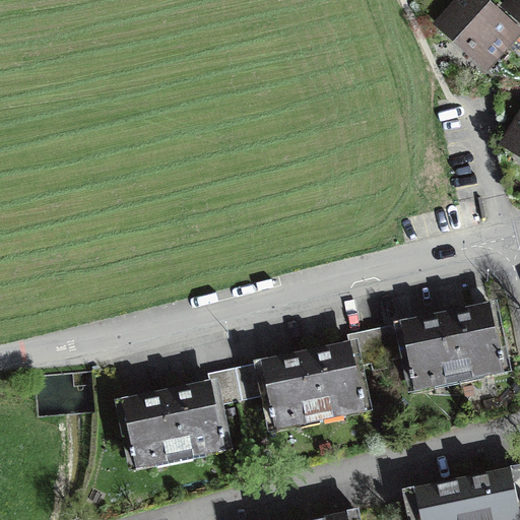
[(461,0),(442,22),(488,63),(516,31),(480,0),(461,0)]
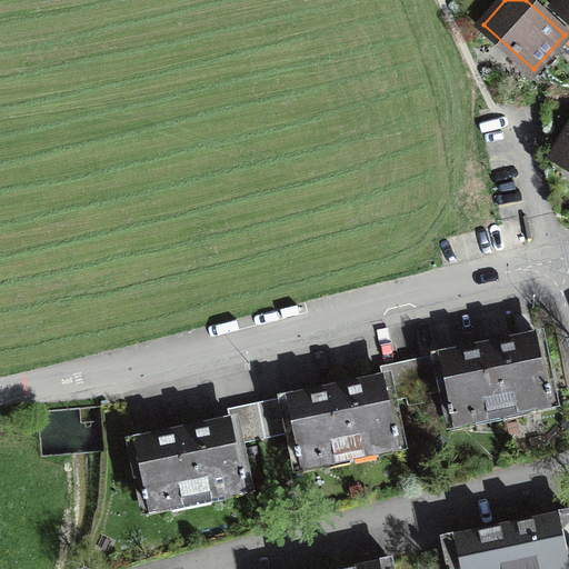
[(568,0),(560,0),(558,5),(568,15),(568,0)]
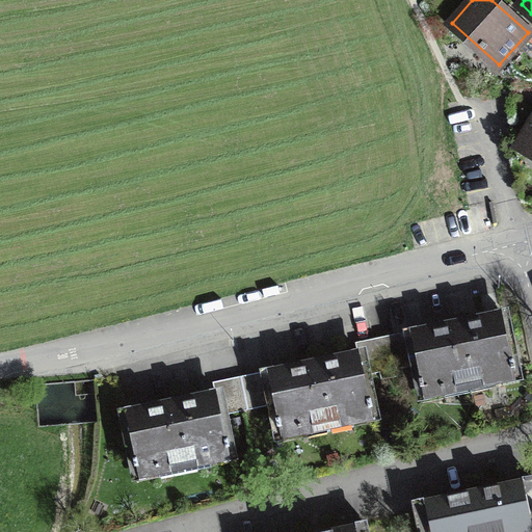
[(531,124),(520,143),(531,151),(531,124)]
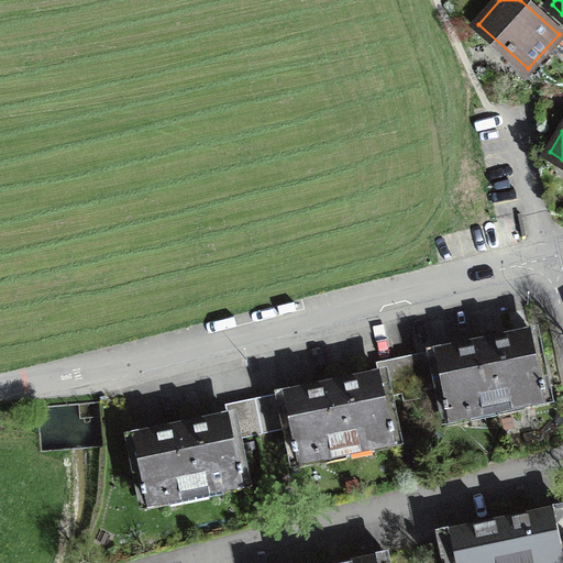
[(449,420),(472,416),(471,409),(511,401),(512,407),(544,400),(543,392),(545,392),(542,376),(540,377),(530,331),(417,354),(424,388),(441,385),(444,397),(442,397),(445,412),(448,412),(449,420)]
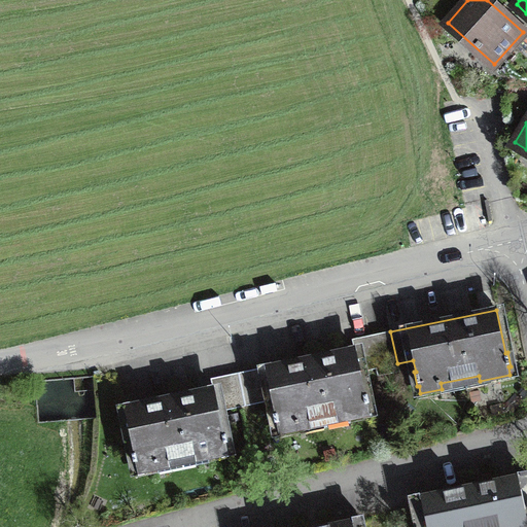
[(397,363),(390,331),(370,336),(376,369),(378,376),(399,372),(397,363)]
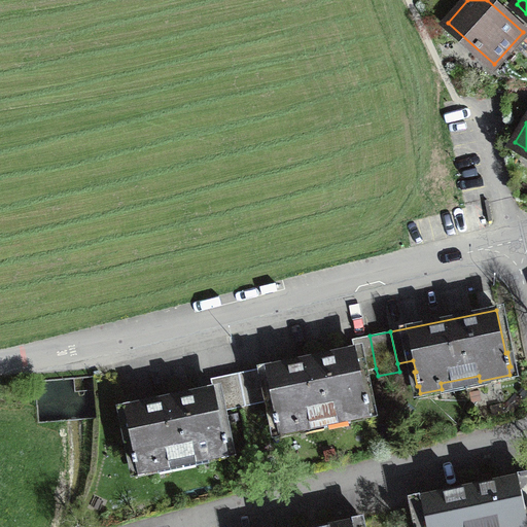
[(279,432),(300,428),(299,423),(338,415),(339,420),(369,414),(367,406),(370,406),(366,392),(364,392),(360,372),(376,369),(370,336),(352,340),(354,349),(239,373),(245,405),(272,399),(274,412),(273,412),(276,425),(277,425),(279,432)]
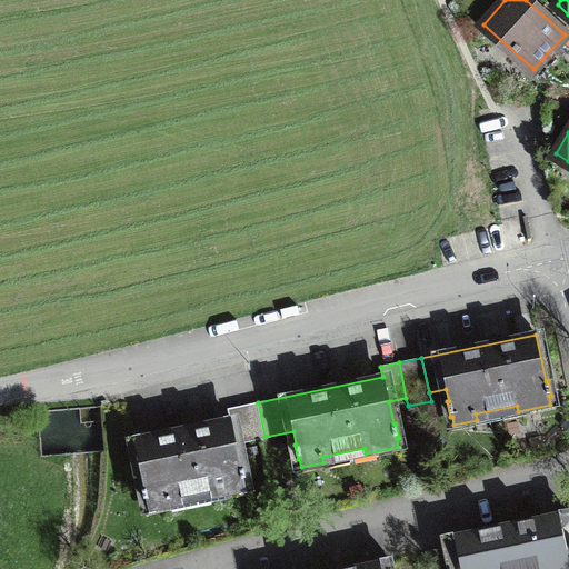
[(247,490),(245,481),(247,481),(243,467),(241,467),(237,443),(265,437),(258,402),(228,409),(230,419),(135,438),(145,486),(142,487),(145,501),(148,501),(149,510),(171,506),(170,499),(212,491),(213,497),(247,490)]
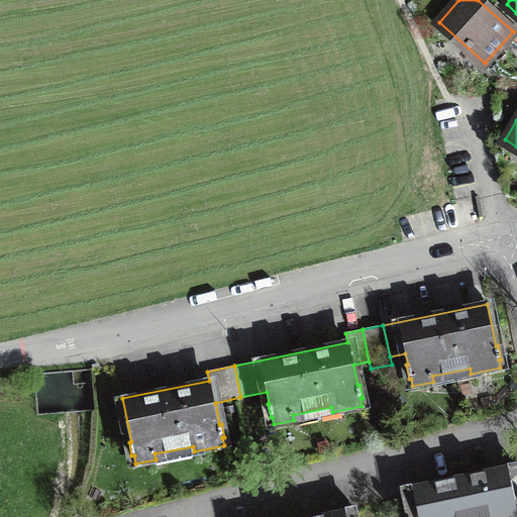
[(516,464),(403,489),(409,516),(498,516),(516,513),(516,464)]
